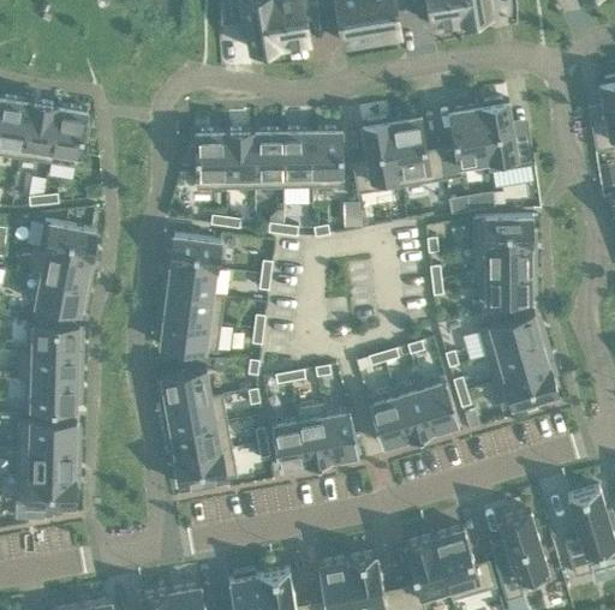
[(272,0),(219,0),(220,25),(245,22),(250,53),(280,47),(272,0)]
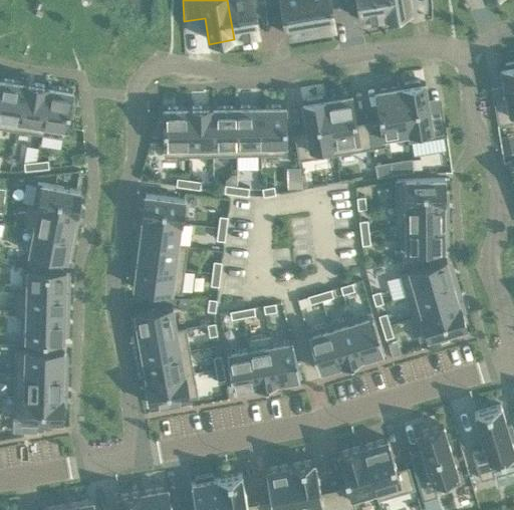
[(254,9),(267,7),(265,0),(227,0),(234,39),(237,39),(238,44),(255,41),(254,36),(259,35),(254,9)]
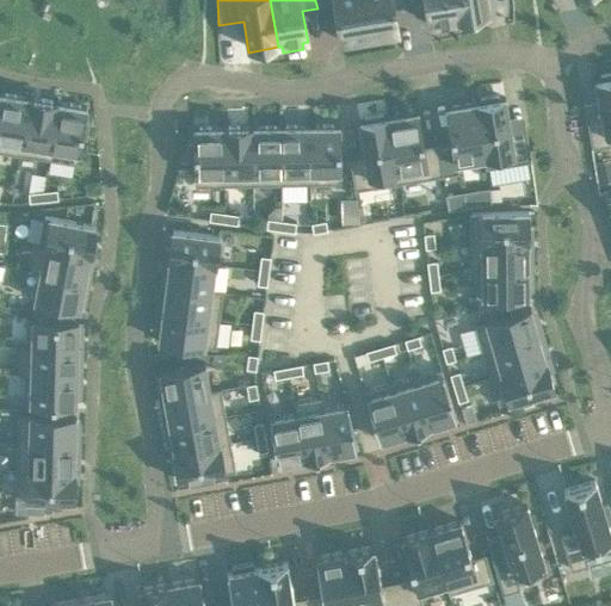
[(339,44),(369,39),(362,0),(315,0),(318,8),(333,6),(339,44)]
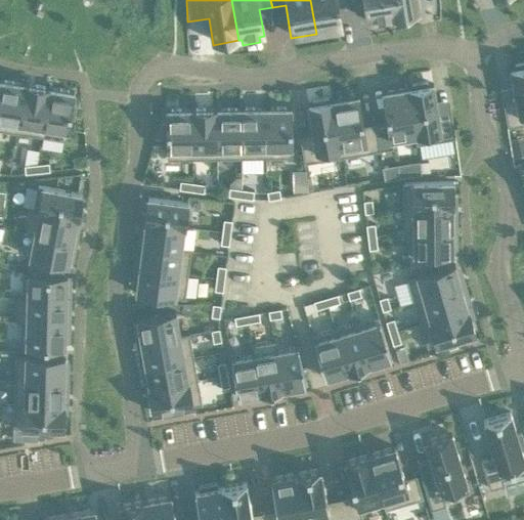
[(337,1),(342,0),(310,0),(316,34),(342,30),(337,1)]
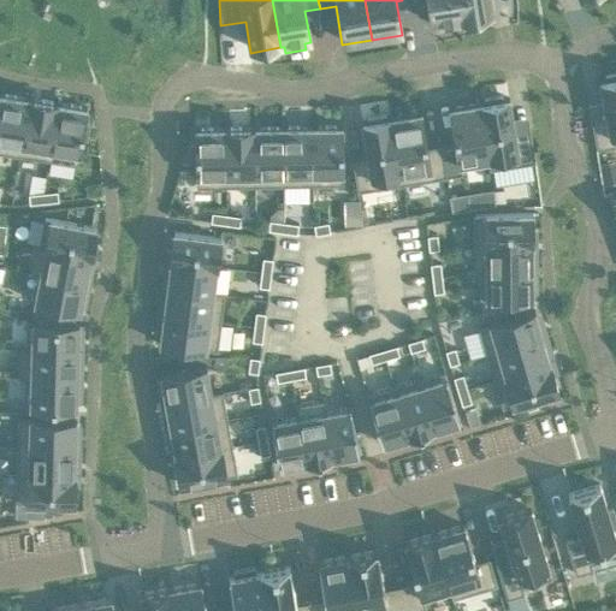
[(457,23),(461,23),(457,0),(426,0),(432,28),(437,27),(438,33),(458,29),(457,23)]
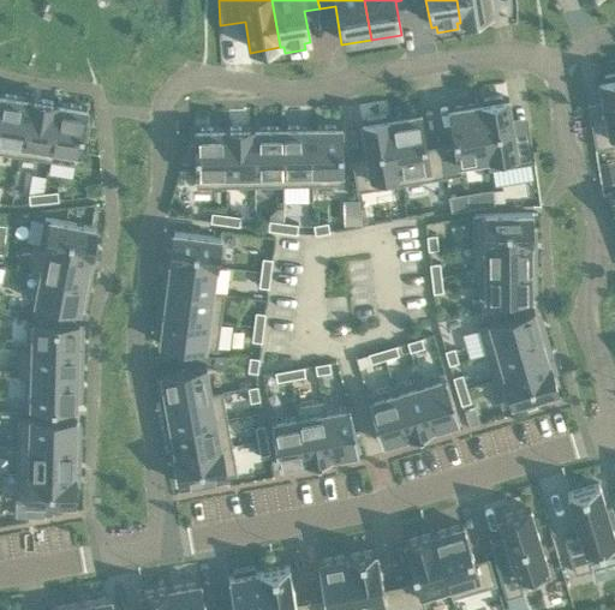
[(457,0),(460,23),(465,22),(465,28),(487,24),(485,18),(490,17),(487,0),(457,0)]
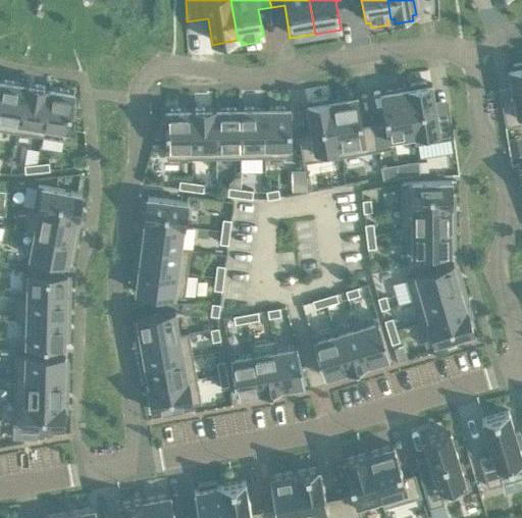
[(501,103),(505,131),(521,126),(521,65),(512,68),(513,71),(508,72),(513,101),(501,103)]
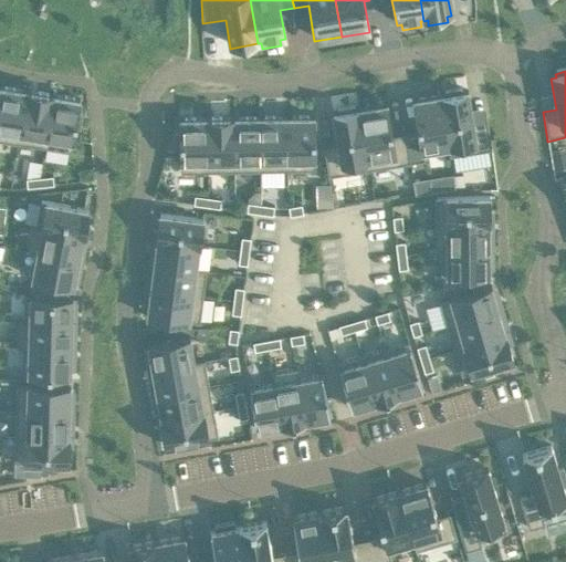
[(0,144),(18,147),(27,94),(0,90),(0,144)]
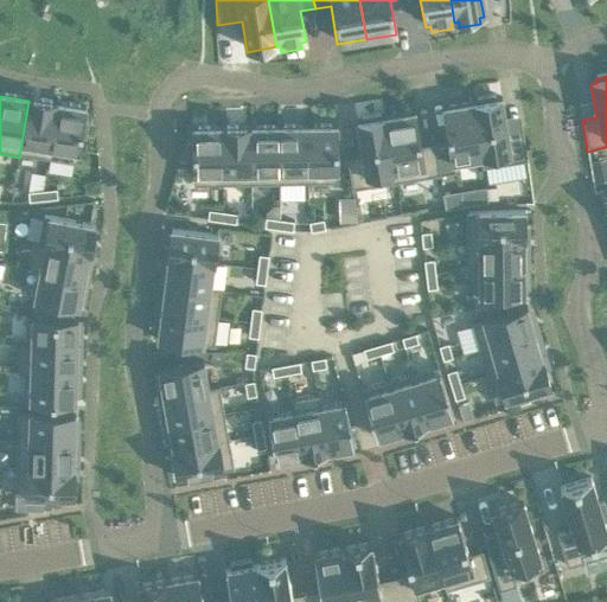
[(477,106),(472,106),(483,171),(526,164),(522,132),(508,135),(502,101),(496,102),(494,98),(477,101),(477,106)]
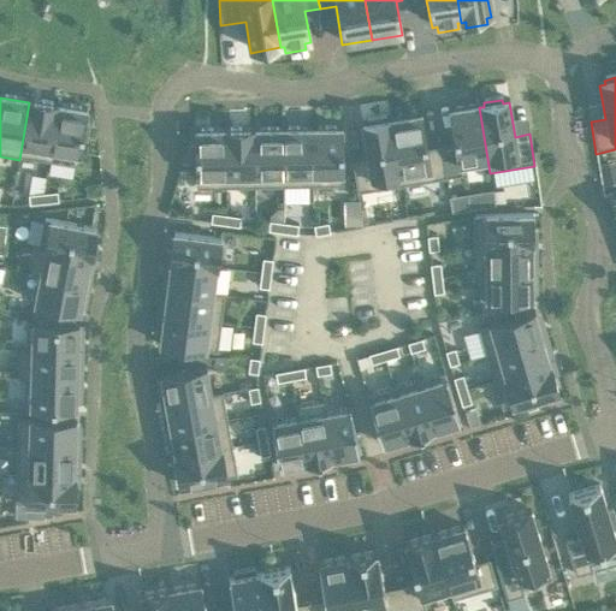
[(48,165),(57,107),(29,102),(19,160),(48,165)]
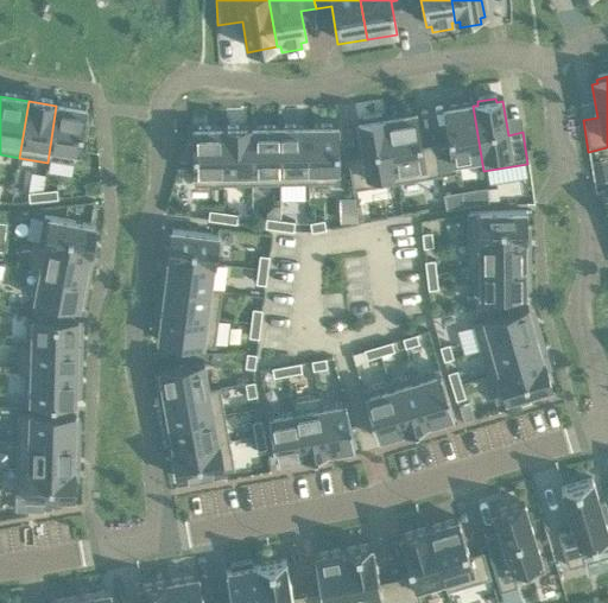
[(86,110),(56,106),(48,163),(76,167),(81,141),(84,141),(87,126),(83,126),(86,110)]
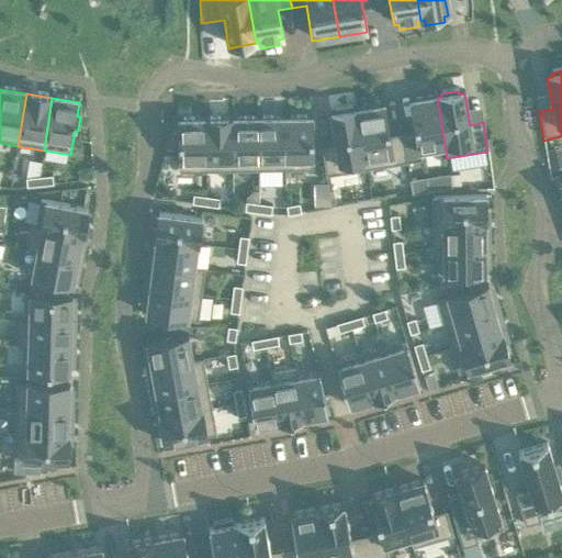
[(403,136),(402,136),(407,166),(407,165),(420,163),(419,153),(445,148),(446,159),(447,158),(437,98),(409,102),(416,137),(404,140),(403,136)]
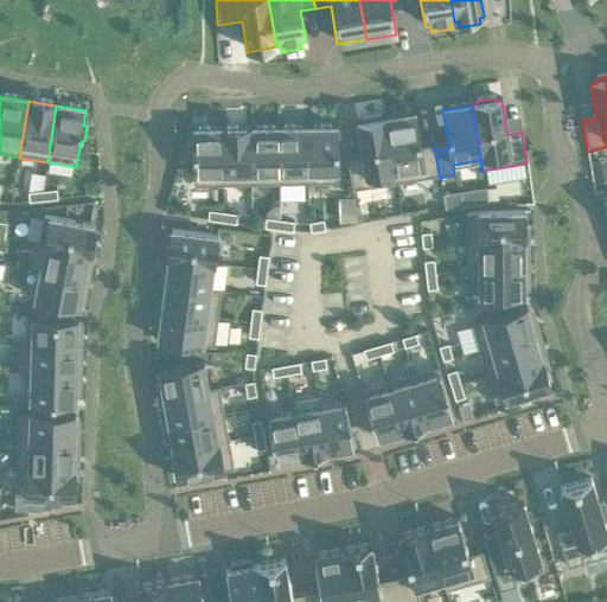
[(415,115),(385,120),(396,186),(440,179),(434,147),(420,149),(415,115)]
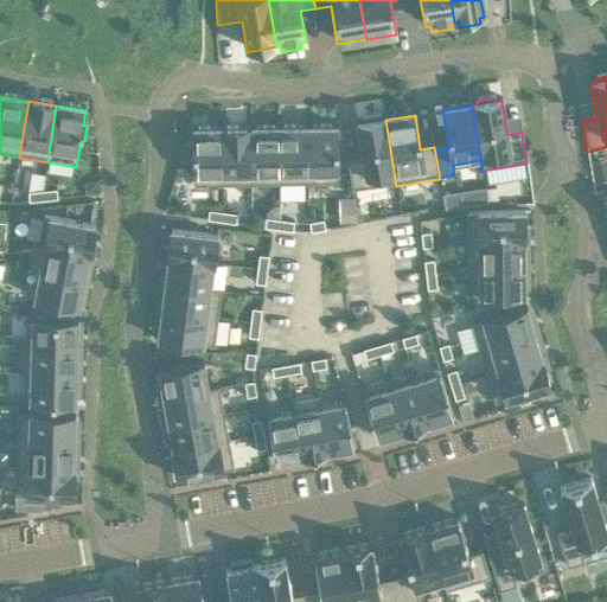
[(362,159),(346,161),(352,193),(396,186),(385,120),(381,121),(379,117),(362,120),(363,123),(356,125),(362,159)]
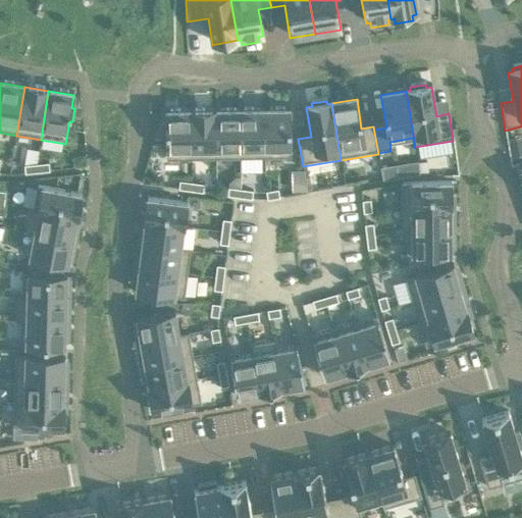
[(290,110),(264,111),(265,160),(291,160),(290,110)]
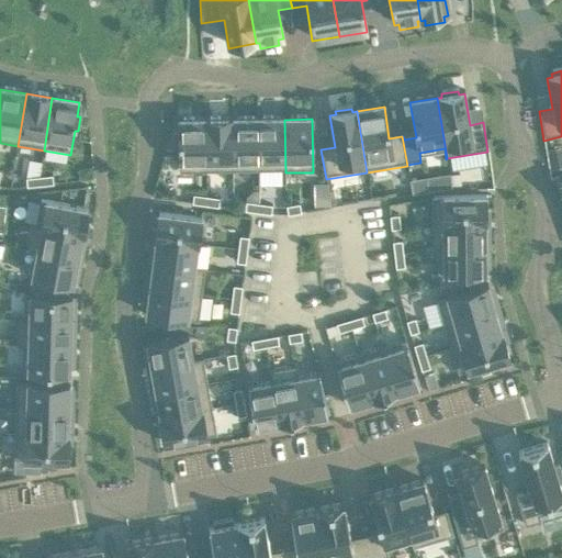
[(258,120),(232,121),(233,174),(259,174),(258,120)]
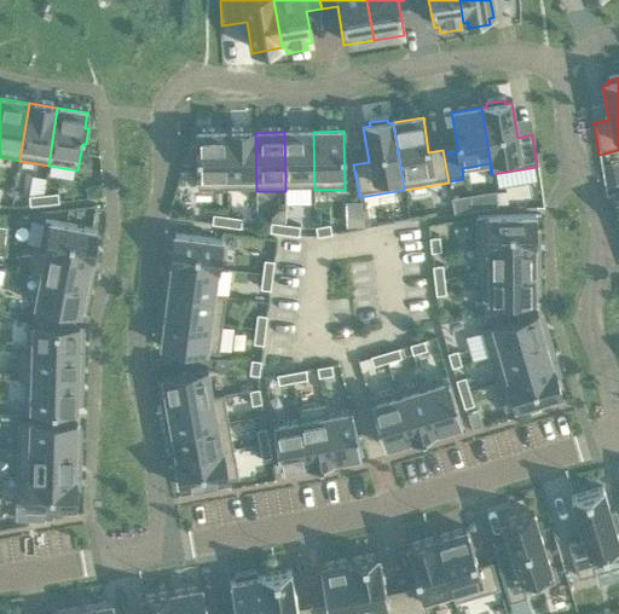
[(313,132),(284,132),(285,191),(314,190),(313,132)]
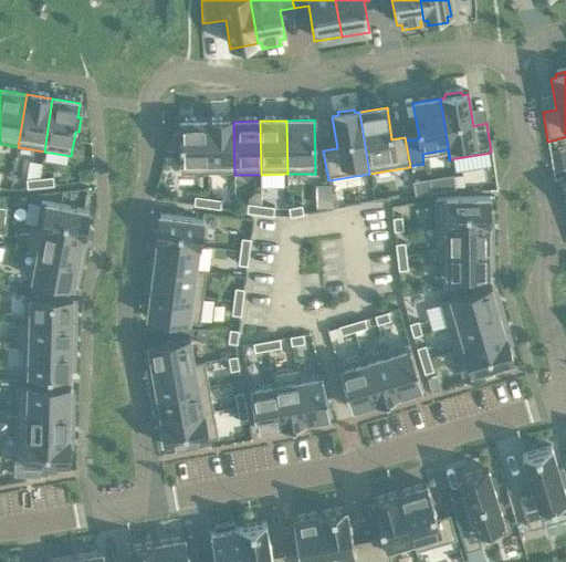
[(207,122),(179,123),(179,137),(175,137),(176,152),(179,151),(180,176),(208,175),(207,122)]
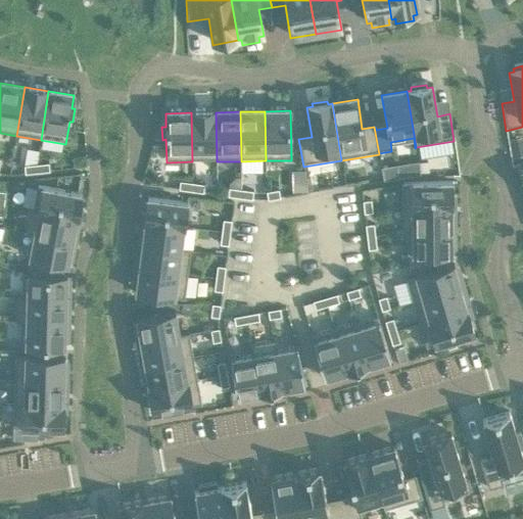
[(216,112),(191,112),(192,161),(217,161),(216,112)]
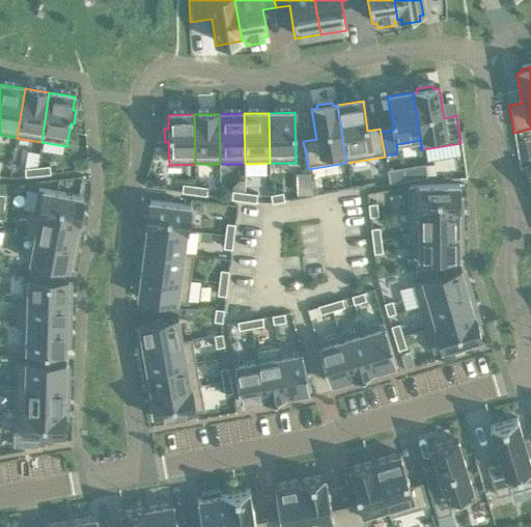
[(530,154),(521,156),(522,162),(530,160),(530,154)]
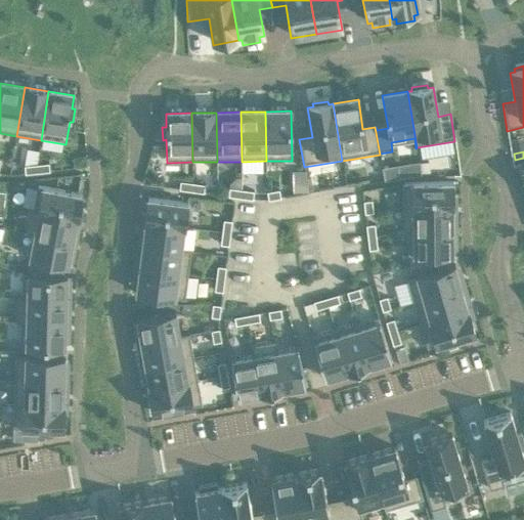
[(429,165),(421,166),(422,176),(430,175),(429,165)]
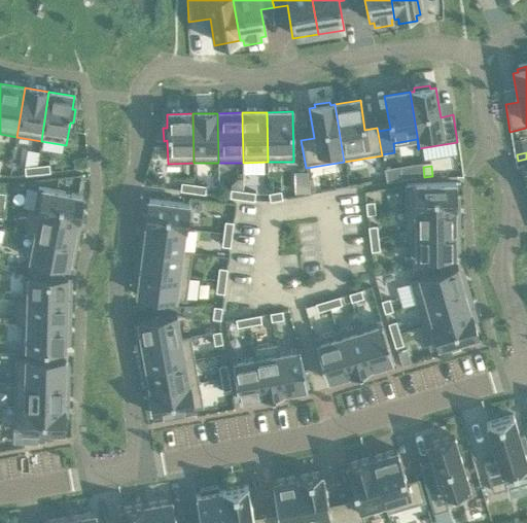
[(48,167),(36,168),(37,177),(49,175),(48,167)]
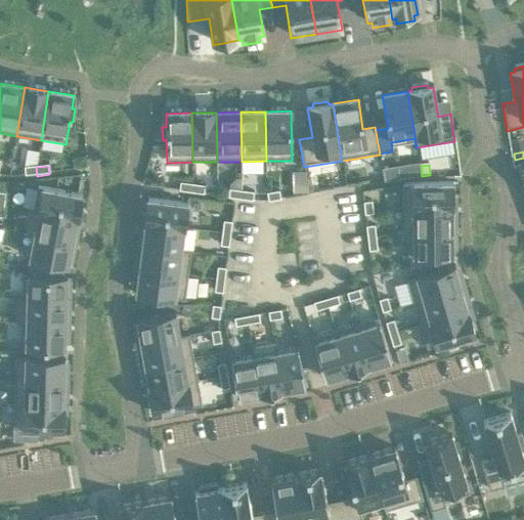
[(36,167),(24,169),(25,177),(37,176),(36,167)]
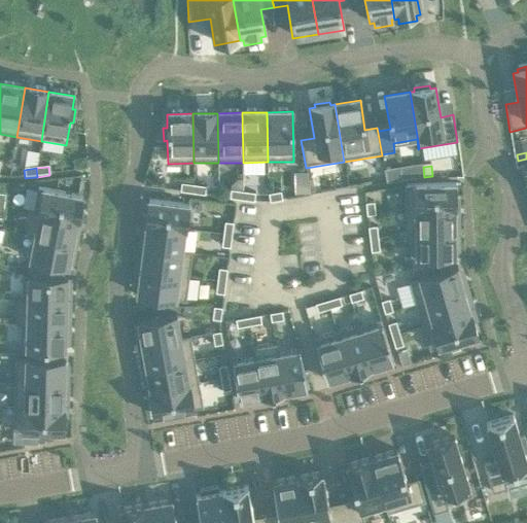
[(401,169),(384,172),(386,184),(403,181),(401,169)]
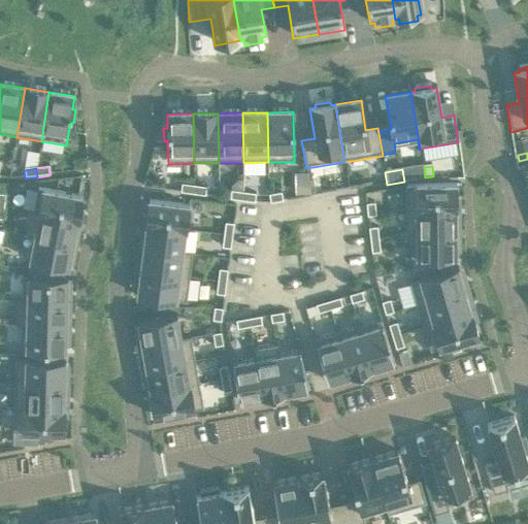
[(194,188),(182,186),(180,194),(193,196),(194,188)]
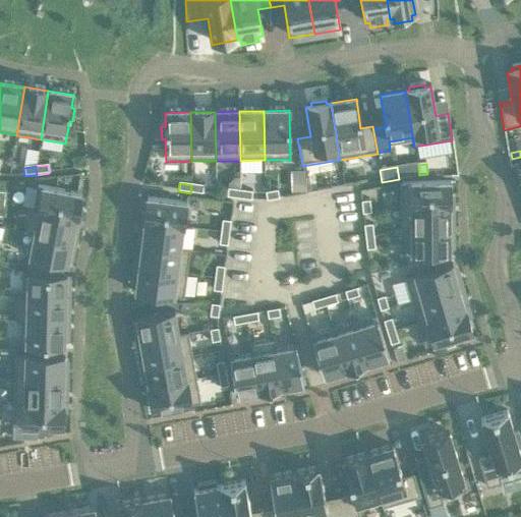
[(410,184),(400,186),(400,210),(410,209),(450,208),(449,184),(410,184)]
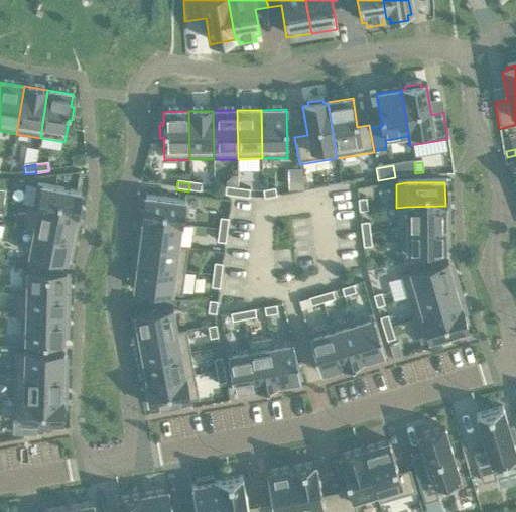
[(202,184),(189,183),(188,192),(201,193),(202,184)]
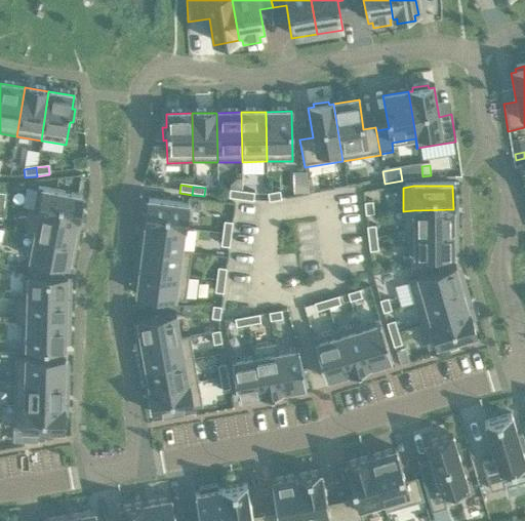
[(29,212),(77,222),(79,212),(81,198),(38,189),(34,212),(29,211),(29,212)]
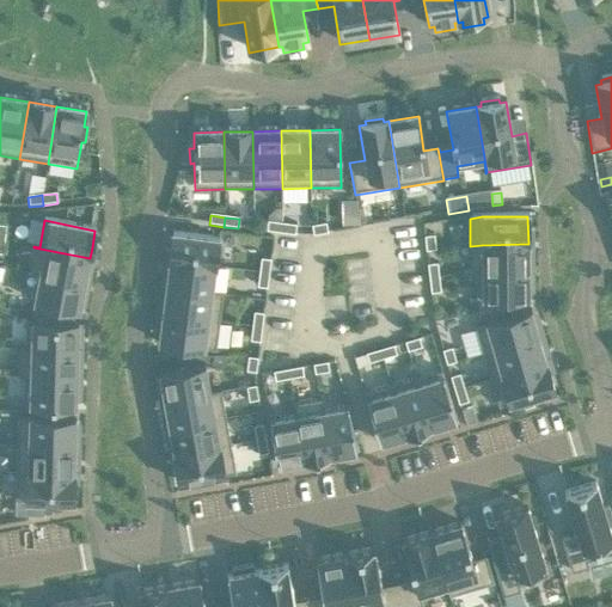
[(282,225),(268,222),(267,232),(281,234),(282,225)]
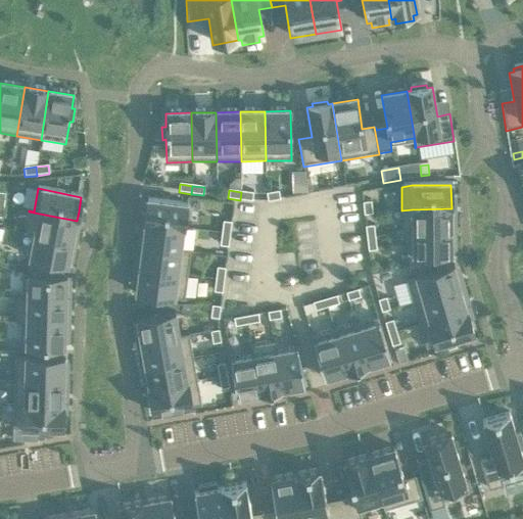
[(253,194),(241,192),(240,200),(252,202),(253,194)]
